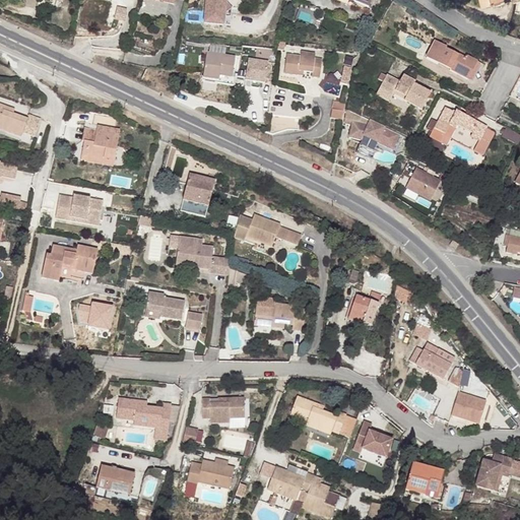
[(59,0),(58,6),(68,8),(70,0),(59,0)]
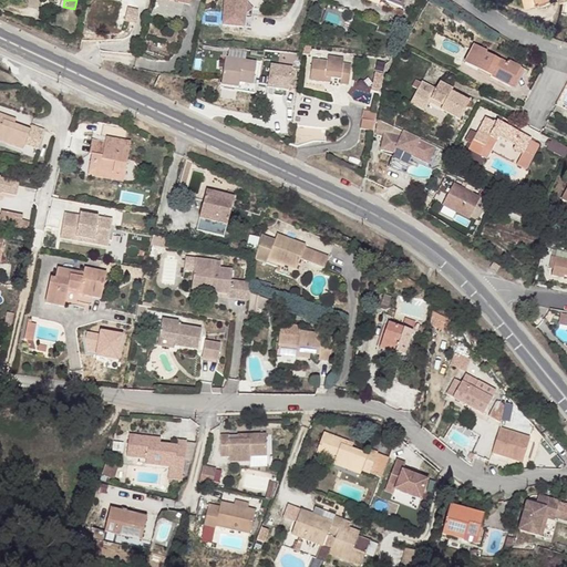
[(253,7),(247,1),(247,0),(224,0),(223,24),(245,27),(246,12),(253,7)]
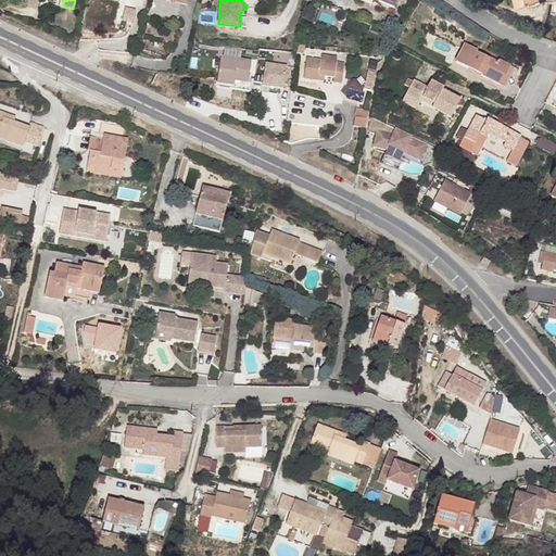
[(136,9),(126,7),(124,20),(133,22),(136,9)]
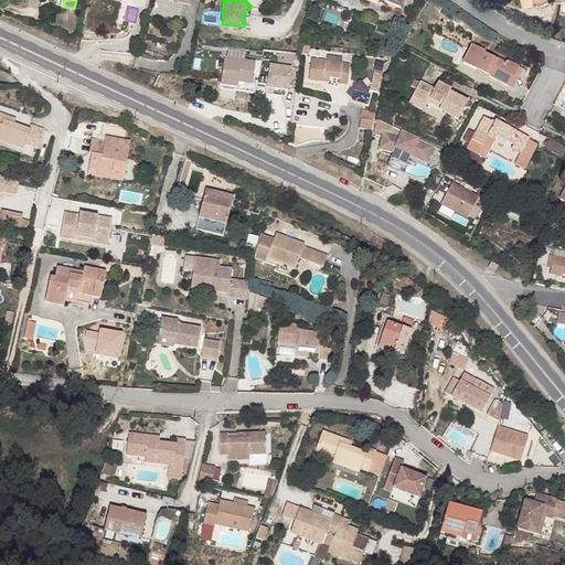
[(464,63),(476,68),(479,63),(492,70),(489,76),(510,86),(519,66),(507,60),(504,62),(486,53),(487,50),(473,44),(464,63)]
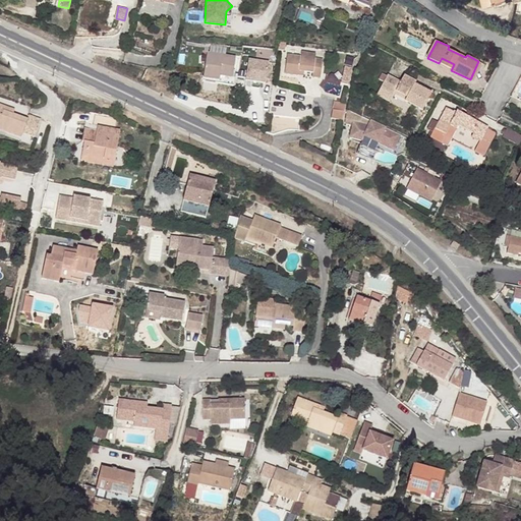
[(301,56),(288,54),(285,72),(299,74),(300,69),(305,70),(313,72),(312,76),(321,78),(324,58),(316,57),(316,53),(302,51),(301,56)]
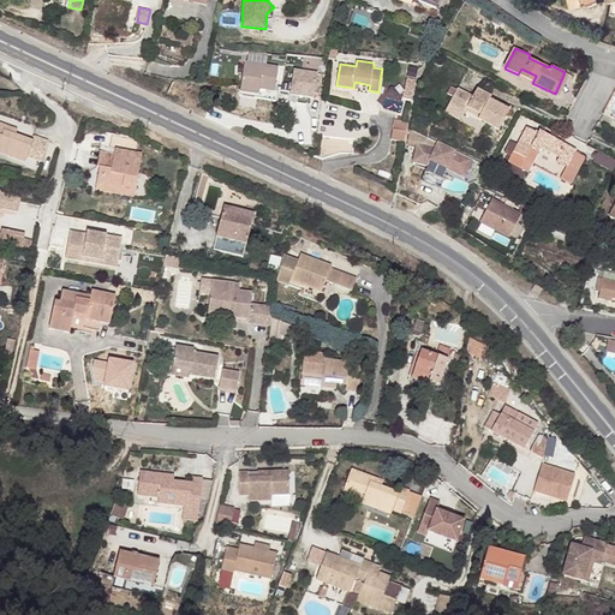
[(278,67),(244,61),(239,90),(257,94),(257,97),(275,101),(276,91),(274,91),(278,67)]
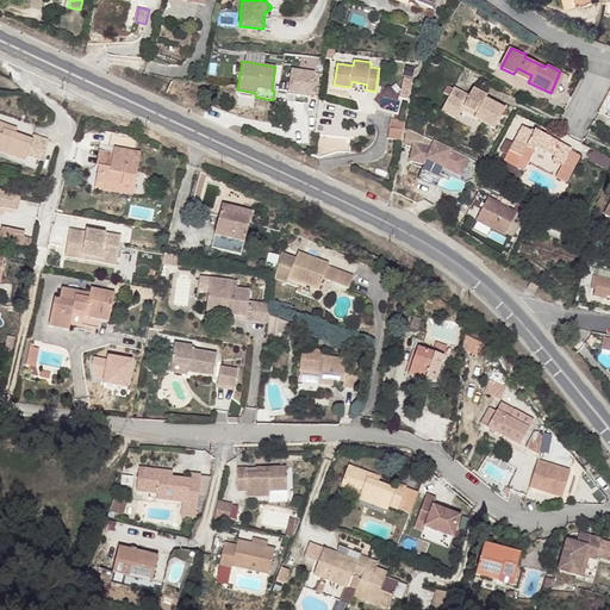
[(514,74),(528,82),(531,75),(517,68),(514,74)]
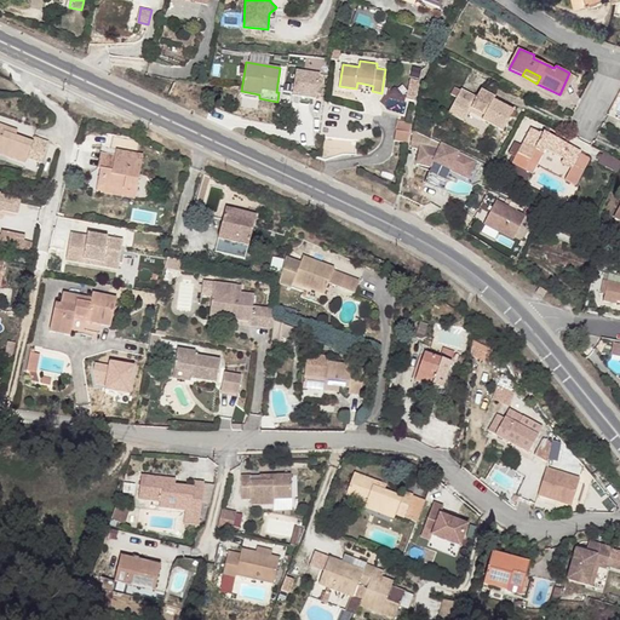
[(575,76),(569,73),(560,95),(564,97),(575,76)]
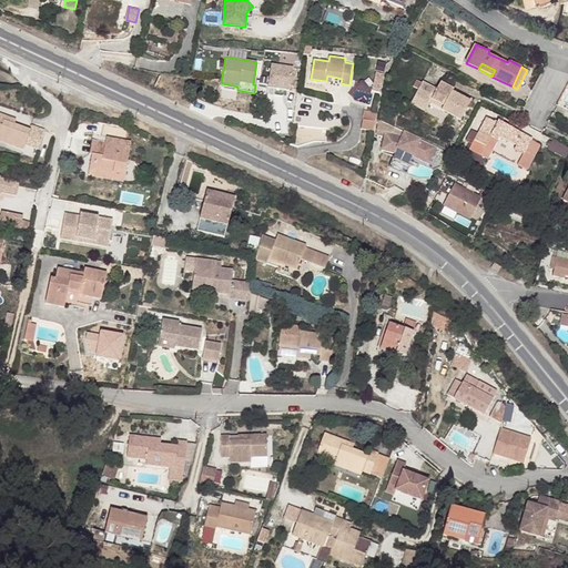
[(373,90),(381,92),(385,74),(377,72),(373,90)]
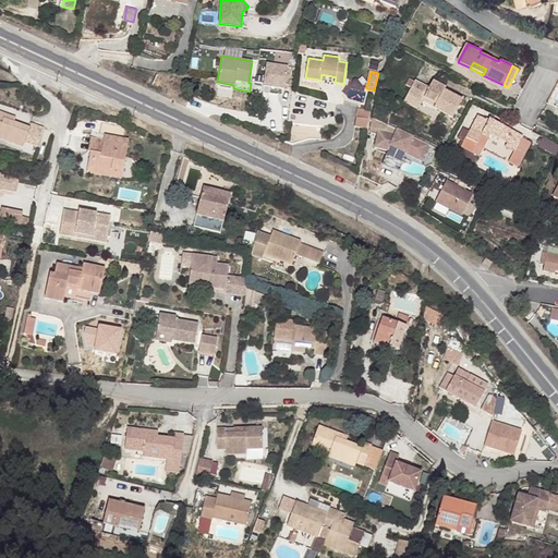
[(286,75),(264,72),(261,94),(282,97),(286,75)]
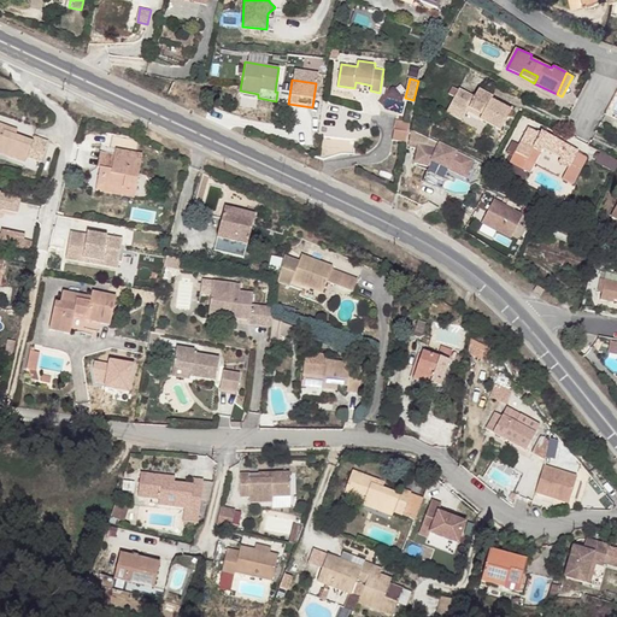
[(513,106),(504,101),(503,105),(492,99),(493,95),(479,88),(475,97),(459,88),(446,112),(462,121),(465,116),(466,111),(481,118),(479,123),(477,123),(499,134),(513,106)]
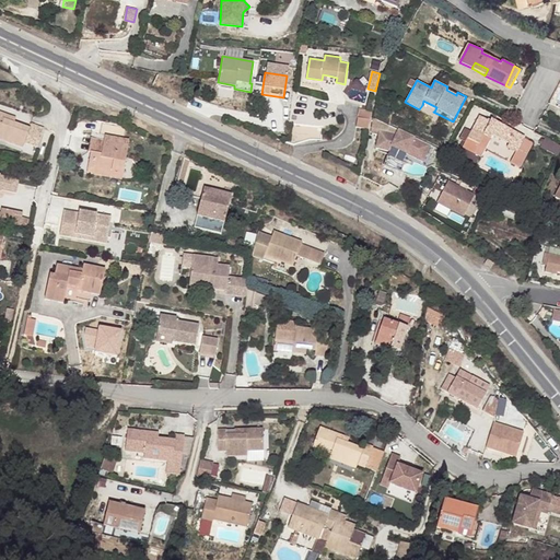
[(422,105),(434,112),(436,107),(423,101),(422,105)]
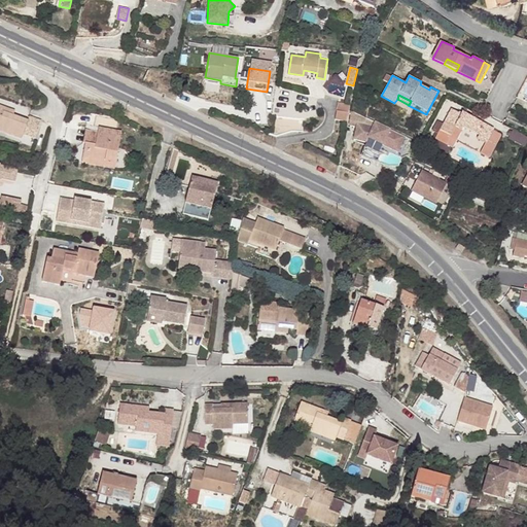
[(335,119),(347,121),(350,105),(338,103),(335,119)]
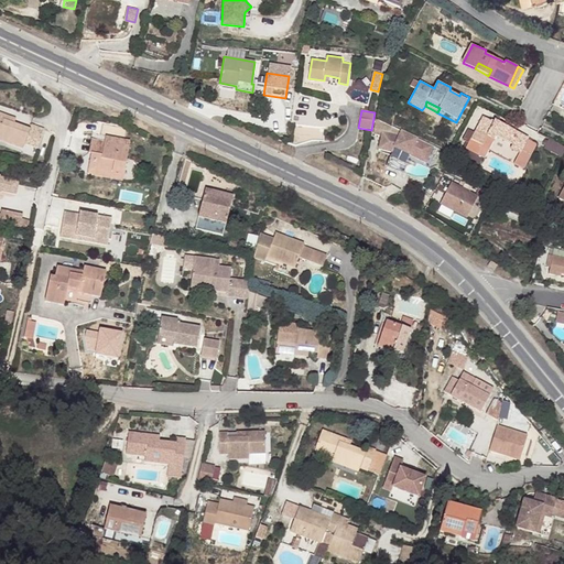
[(25,145),(30,128),(14,122),(3,119),(6,114),(0,111),(0,139),(23,149),(25,145)]
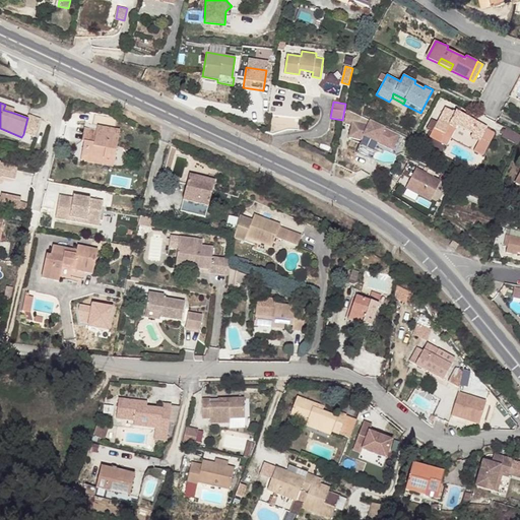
[(15,109),(5,105),(3,110),(13,113),(15,109)]
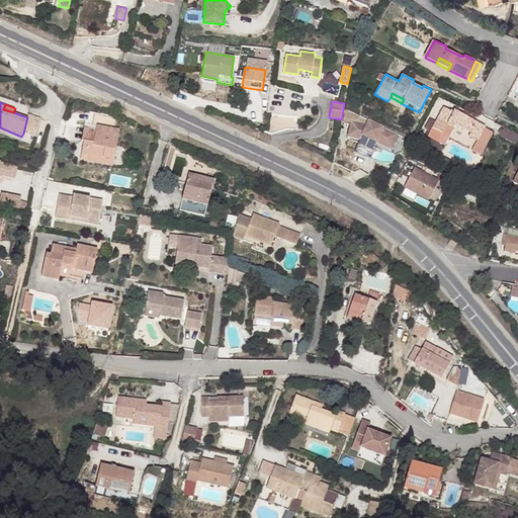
[(454,112),(444,107),(433,127),(443,134),(447,124),(453,127),(455,123),(471,132),(469,136),(479,141),(486,125),(455,109),(454,112)]
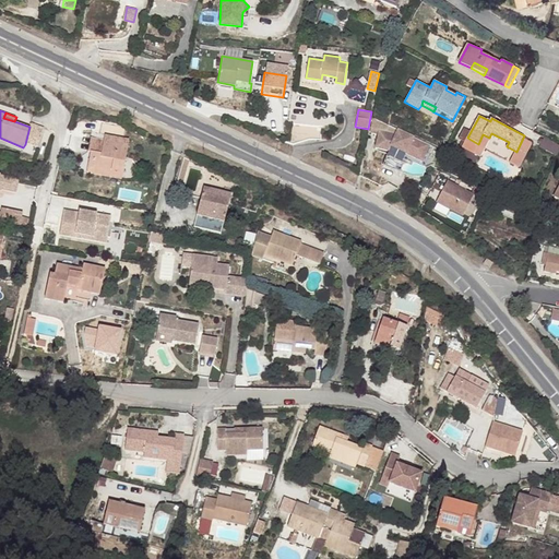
[(414,135),(397,128),(396,130),(372,118),(370,132),(378,134),(375,147),(390,151),(391,147),(423,161),(429,145),(413,138),(414,135)]
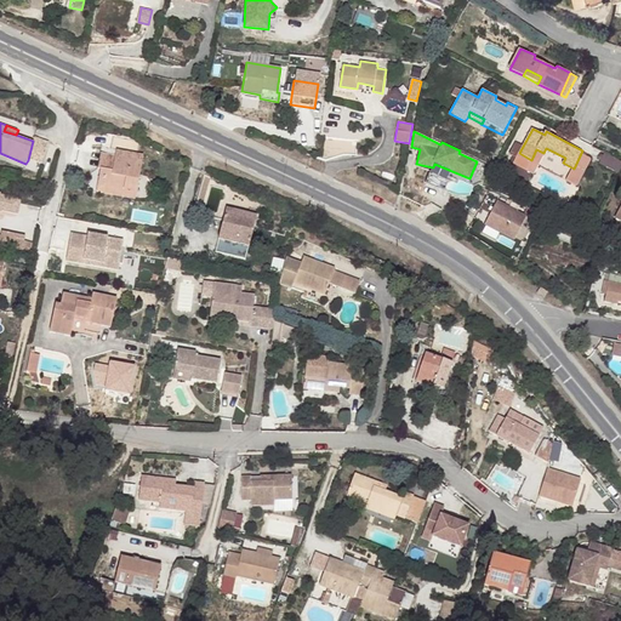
[(34,138),(33,141),(28,160),(40,165),(47,143),(34,138)]
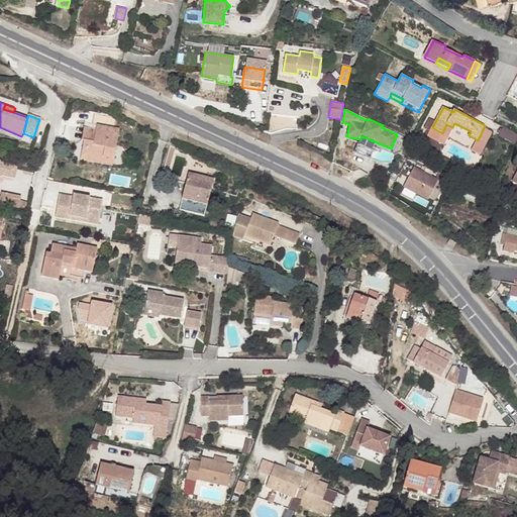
[(93,156),(114,160),(119,128),(97,124),(96,128),(94,140),(84,139),(81,160),(93,162),(93,156)]
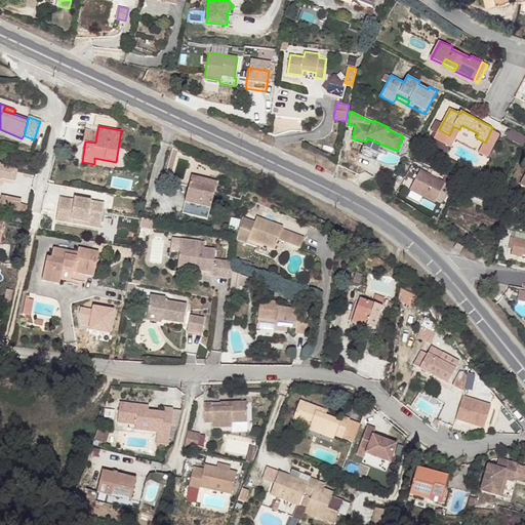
[(83,140),(85,142),(95,143),(97,130),(85,128),(83,140)]
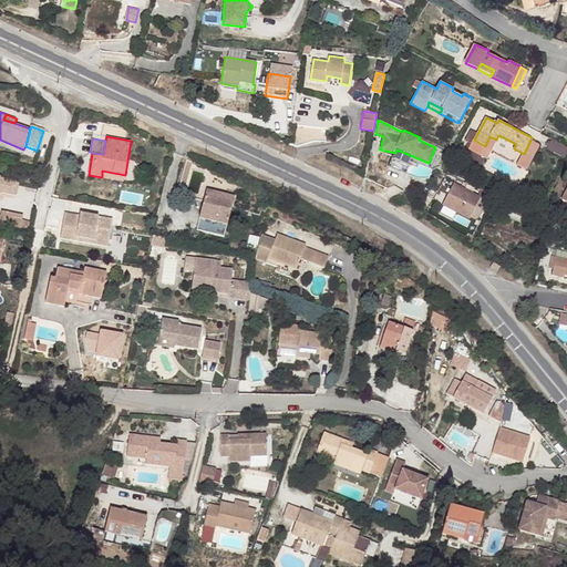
[(480,155),(485,146),(474,140),(470,150),(480,155)]
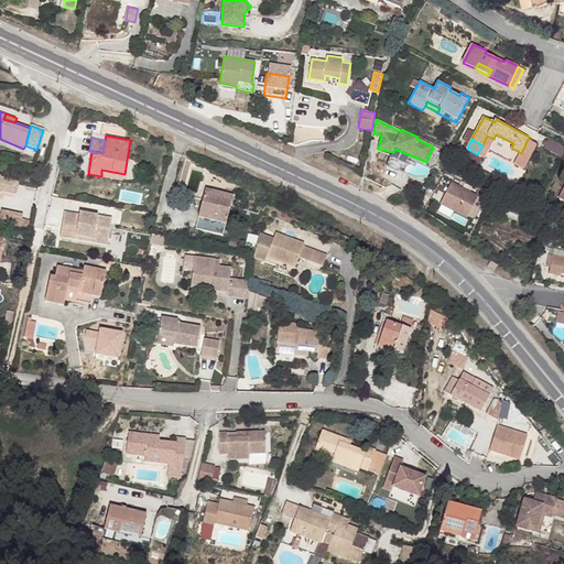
[(563,147),(549,140),(544,149),(562,156),(563,152),(563,147)]
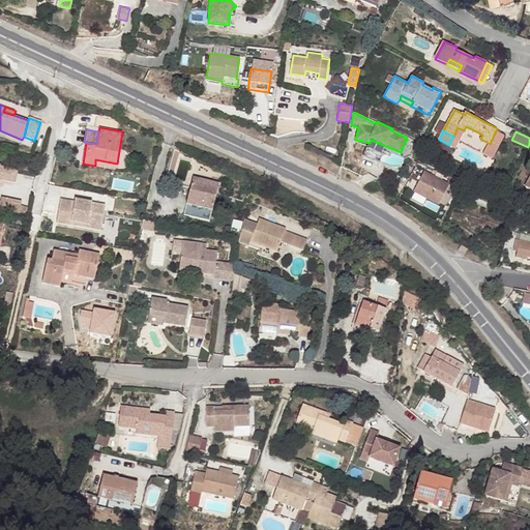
[(174,149),(169,171),(173,172),(178,151),(174,149)]
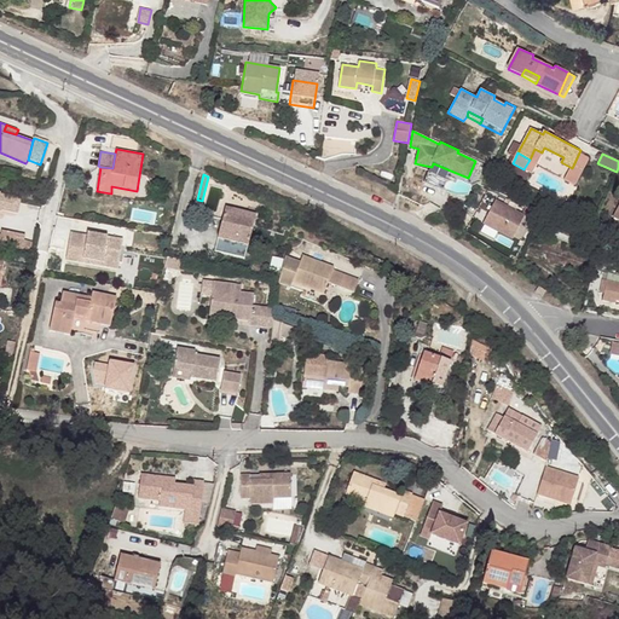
[(111,186),(111,194),(136,197),(137,191),(111,186)]
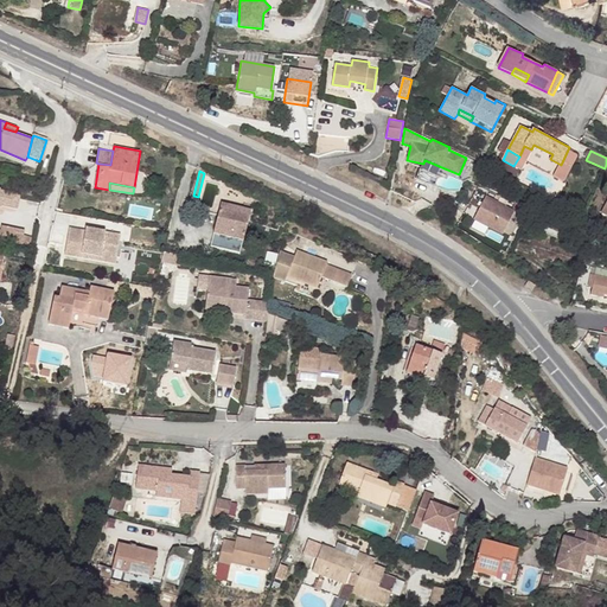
[(19,196),(0,190),(0,205),(16,210),(19,196)]
